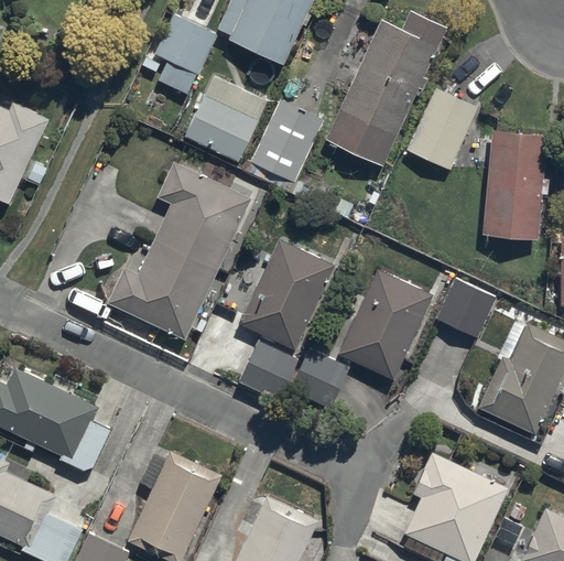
[(229,0),(216,28),(231,35),(230,39),(283,64),(315,0),(229,0)]
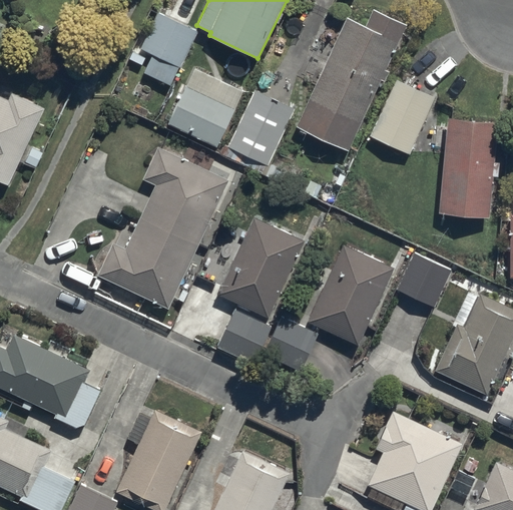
[(197,32),(157,12),(138,50),(134,48),(128,60),(146,69),(144,72),(170,85),(197,32)]
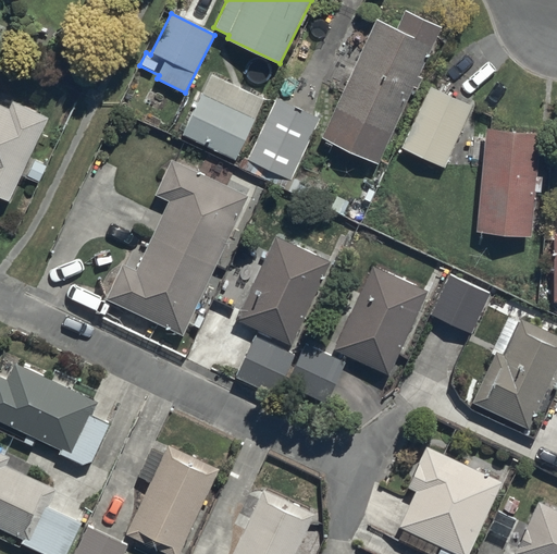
[(376,22),(322,138),(380,164),(442,31),(404,13),(395,31),(376,22)]
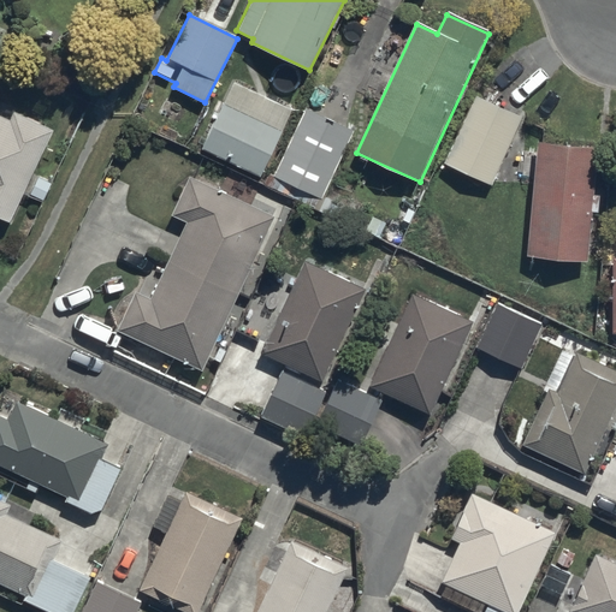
[(235,82),(201,148),(258,177),(291,110),(235,82)]
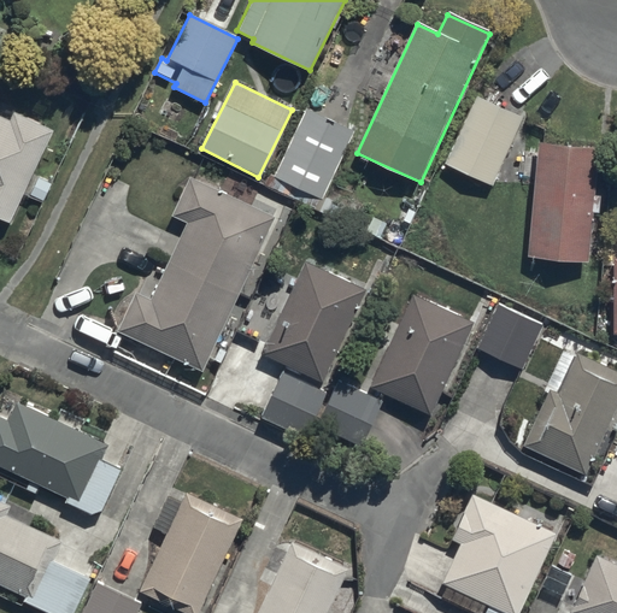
[(475,94),(444,165),(495,187),(527,117),(475,94)]
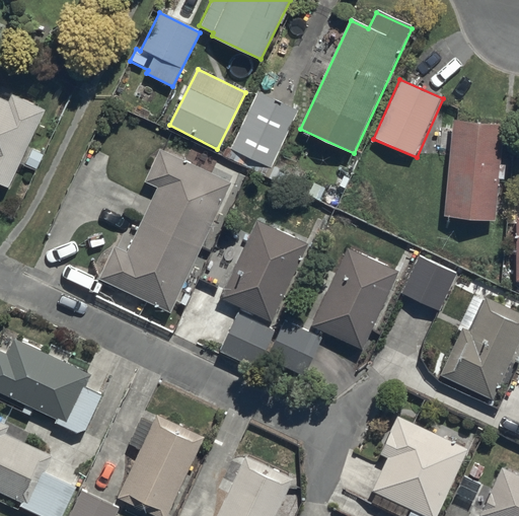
[(298,111),(256,92),(232,148),(273,166),(298,111)]
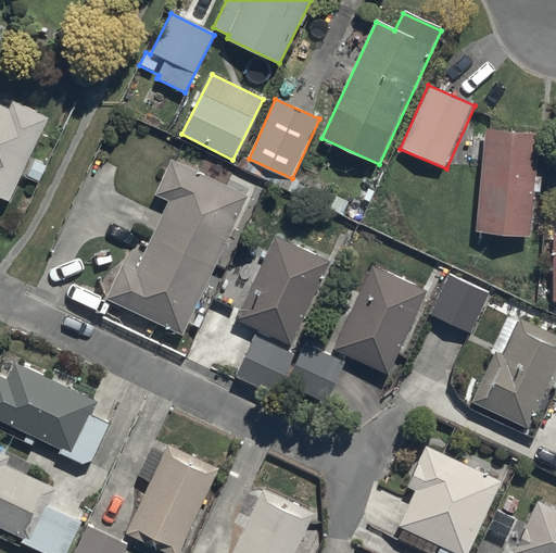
[(0,197),(10,202),(23,175),(37,181),(45,165),(29,158),(48,117),(13,101),(9,111),(0,105),(0,197)]
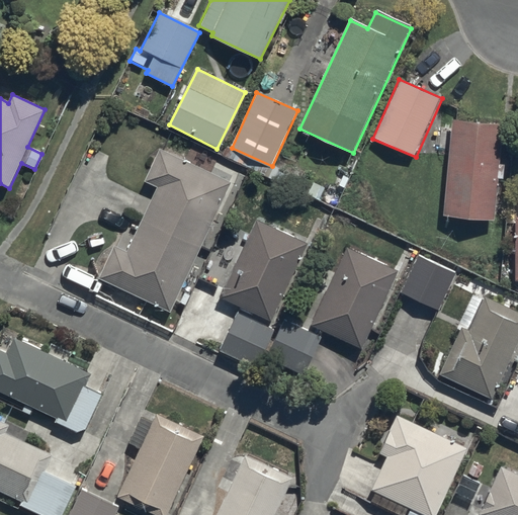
[(503,124),(451,120),(444,218),(494,221),(497,181),(502,181),(503,166),(499,166),(503,124)]
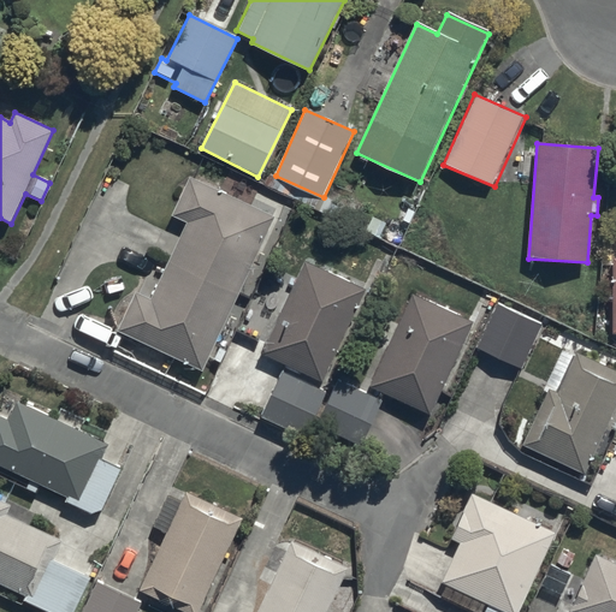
[(136,295),(118,331),(202,370),(208,357),(218,362),(224,350),(215,346),(276,221),(187,178),(169,214),(184,223),(147,299),(136,295)]
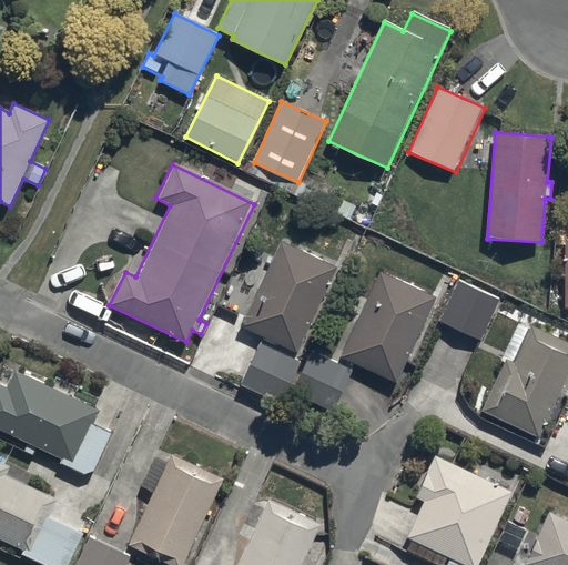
[(336,266),(280,241),(273,254),(253,245),(227,300),(247,310),(240,326),(296,353),(336,266)]
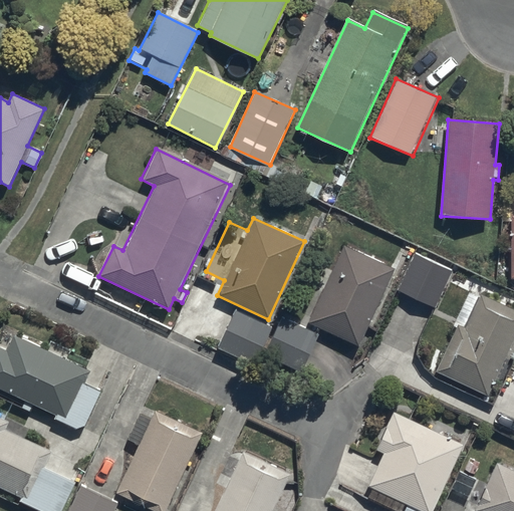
[(343,247),(307,322),(357,347),(395,272),(343,247)]
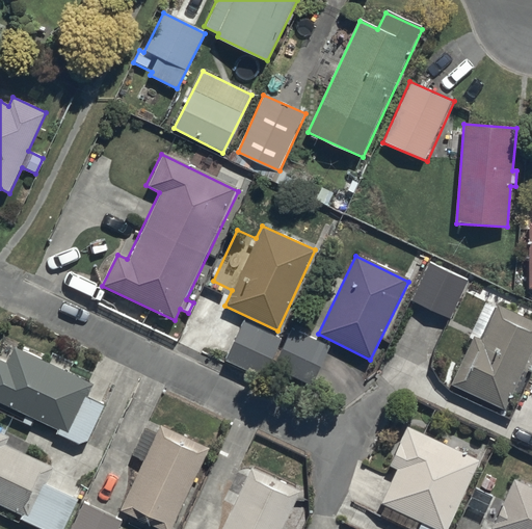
[(429,264),(411,297),(451,318),(469,285),(429,264)]
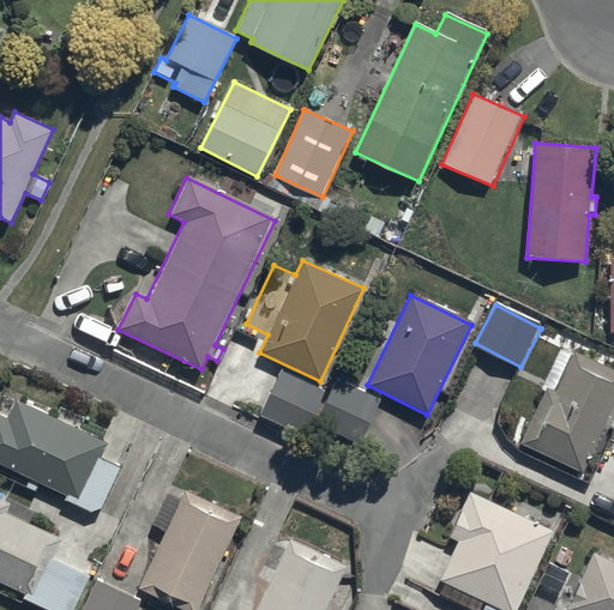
[(557,393),(548,388),(523,442),(585,470),(613,405),(613,366),(576,349),(557,393)]
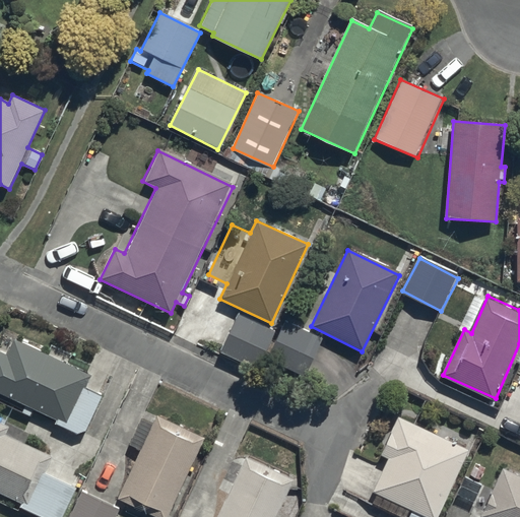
[(237,312),(219,349),(258,368),(275,330),(237,312)]
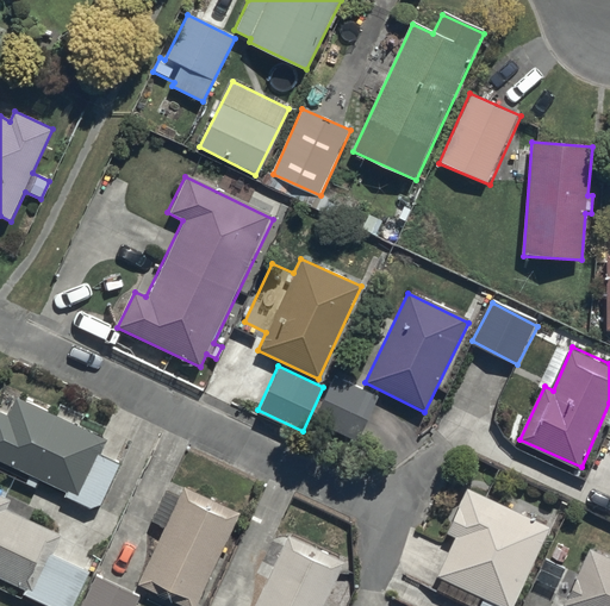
[(380,397),(331,376),(313,419),(361,439),(380,397)]
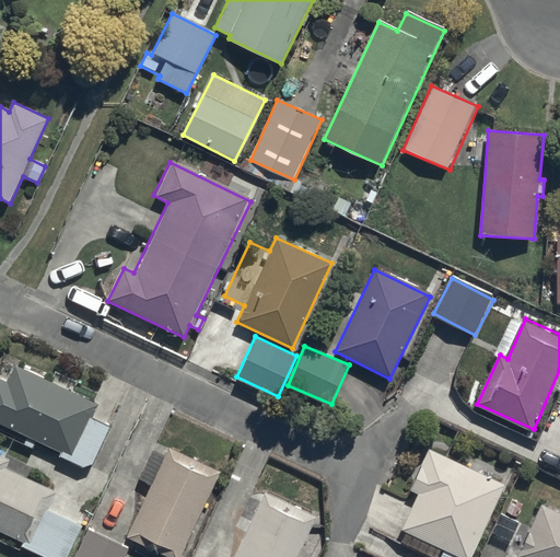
[(98,405),(14,366),(8,381),(0,376),(0,425),(27,438),(23,445),(33,449),(36,442),(60,453),(58,457),(89,472),(109,426),(92,418),(98,405)]
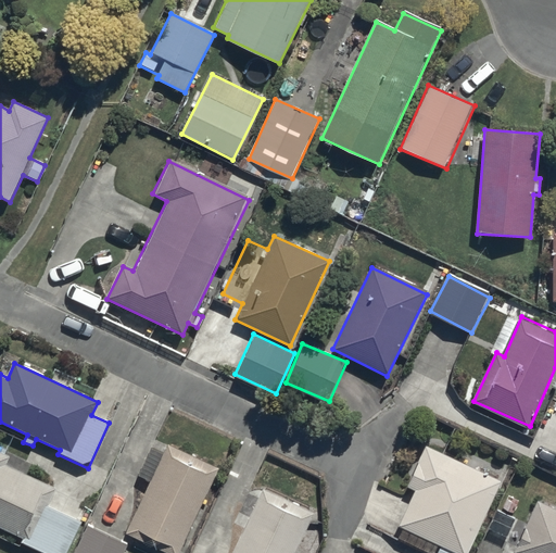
[(172,552),(179,552),(180,551),(217,468),(166,445),(164,451),(150,444),(137,476),(150,481),(127,532),(172,552)]
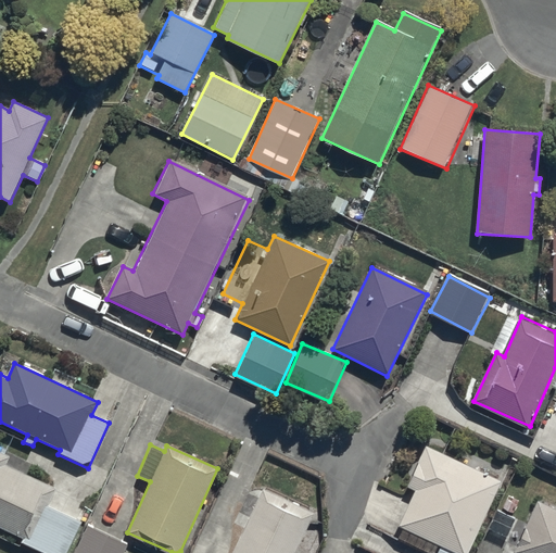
[(469,552),(502,480),(427,447),(407,491),(377,477),(359,514),(400,532),(396,540),(424,552),(469,552)]
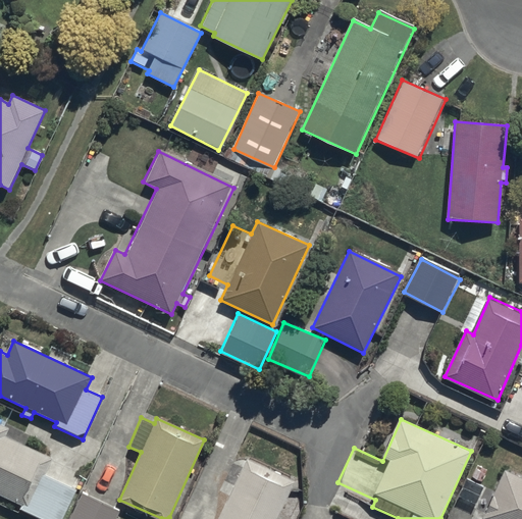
[(0,494),(21,505),(19,509),(40,518),(63,518),(77,490),(47,475),(54,459),(7,436),(10,428),(0,422),(0,494)]
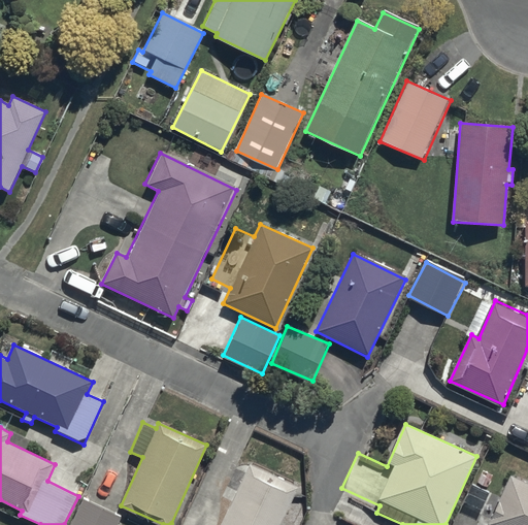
[(220,524),(279,524),(298,488),(237,459),(222,492),(233,497),(220,524)]
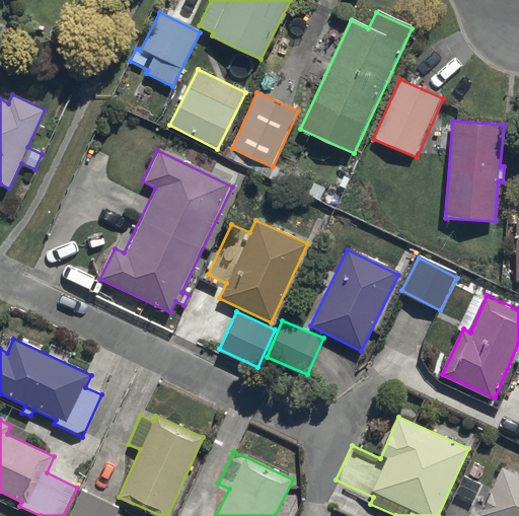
[(518,515),(518,476),(500,468),(478,514),(483,515),(518,515)]
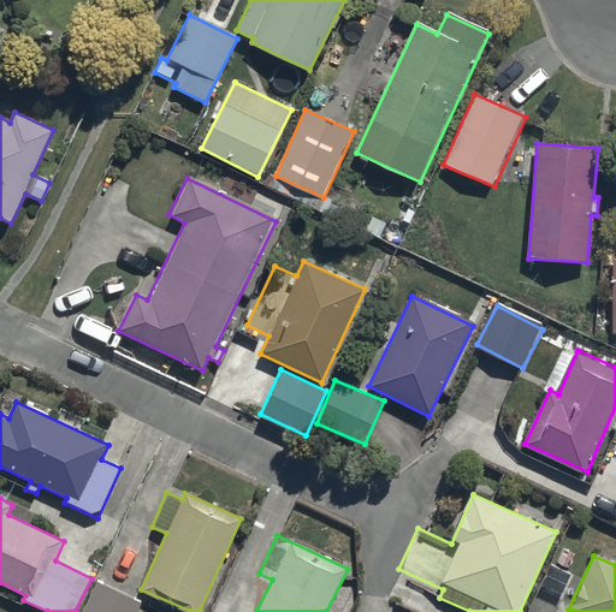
[(98,583),(82,611),(137,611),(142,606),(98,583)]
